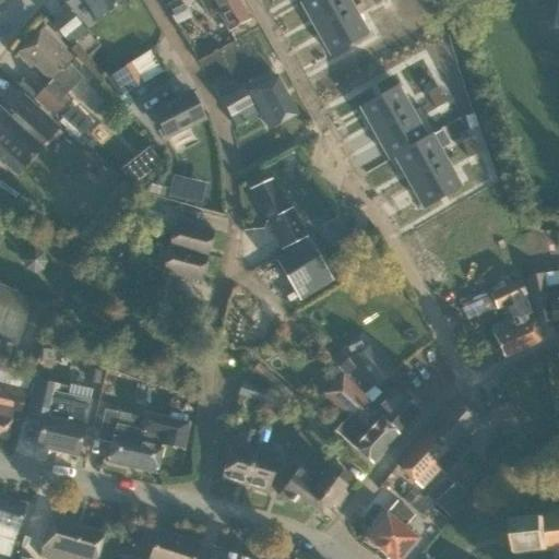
[(83,0),(95,20),(125,2),(122,0),(83,0)]
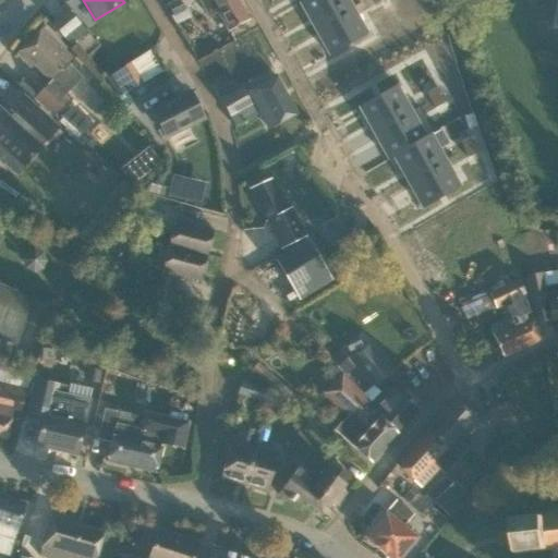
[(185,10),(180,0),(172,0),(167,3),(173,16),(185,10)]
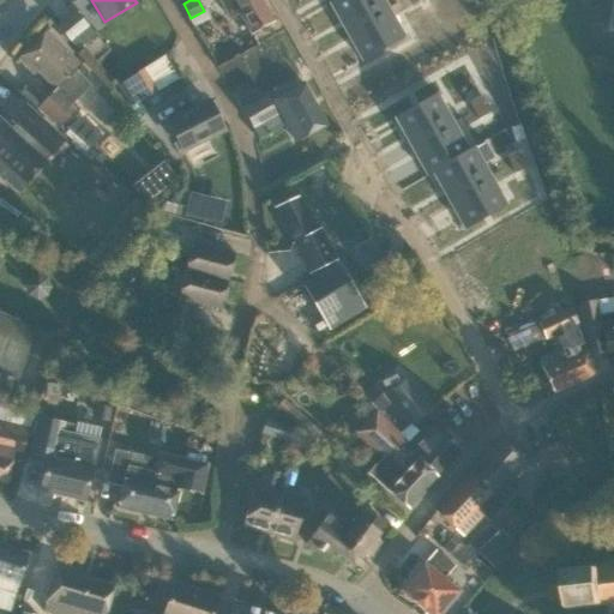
[(218,0),(228,19),(239,13),(251,35),(274,22),(260,0),(218,0)]
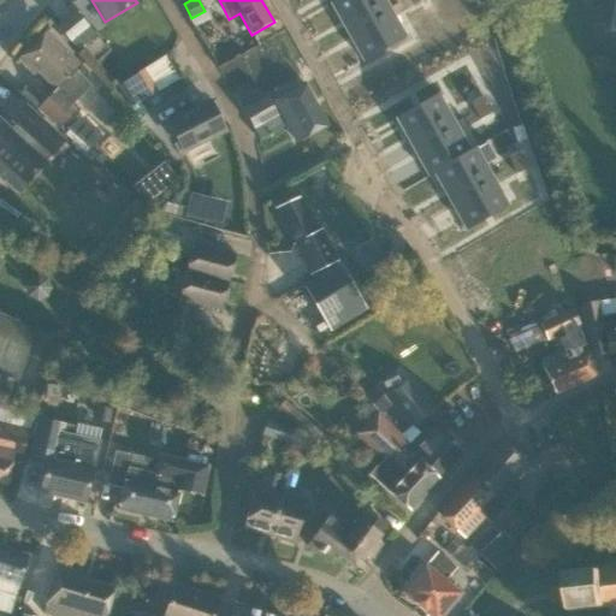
[(384,0),(335,0),(330,3),(344,28),(347,33),(389,7),(384,0)]
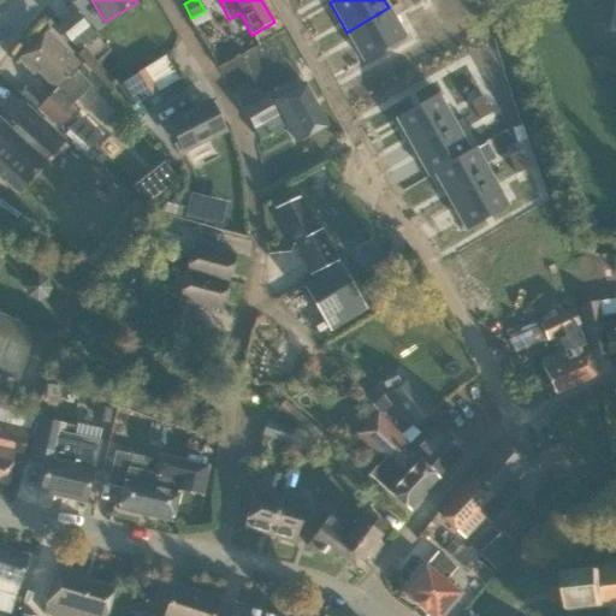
[(389,7),(347,33),(356,48),(363,61),(406,37),(389,7)]
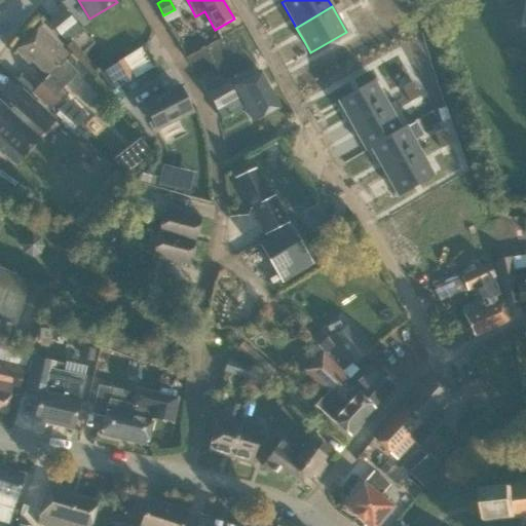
[(48,23),(66,42),(81,29),(64,9),(48,23)]
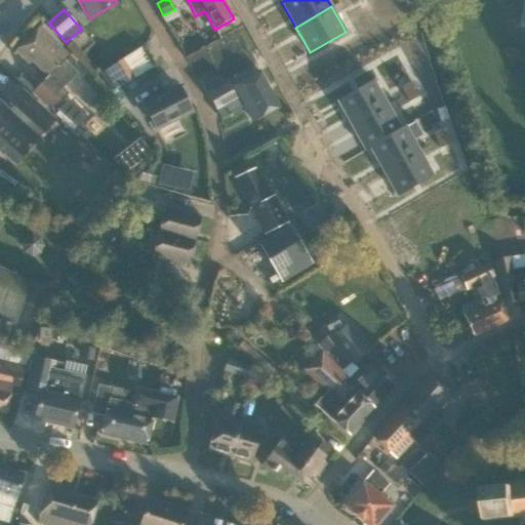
[(78,72),(66,59),(69,55),(39,27),(15,50),(31,65),(33,62),(48,77),(33,92),(50,111),(67,94),(61,89),(78,72)]
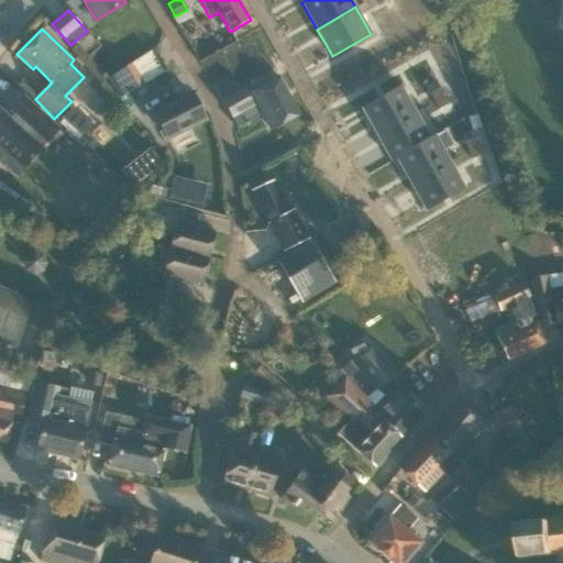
[(132,63),(108,78),(120,98),(144,84),(132,63)]
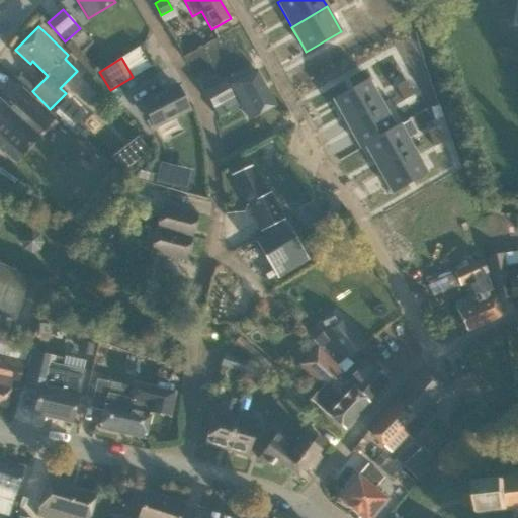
[(275,105),(256,70),(230,84),(250,120),(275,105)]
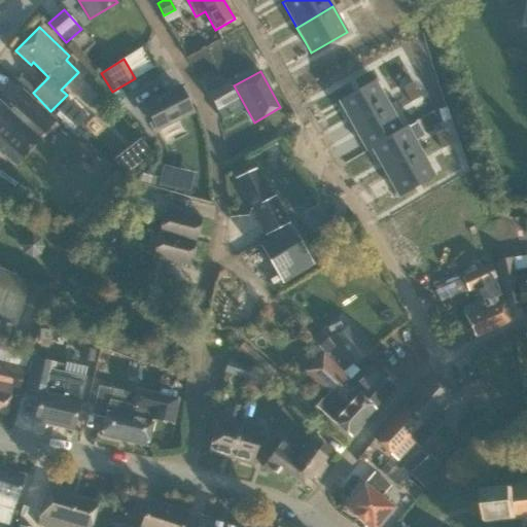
[(375,80),(338,101),(352,126),(388,105),(375,80)]
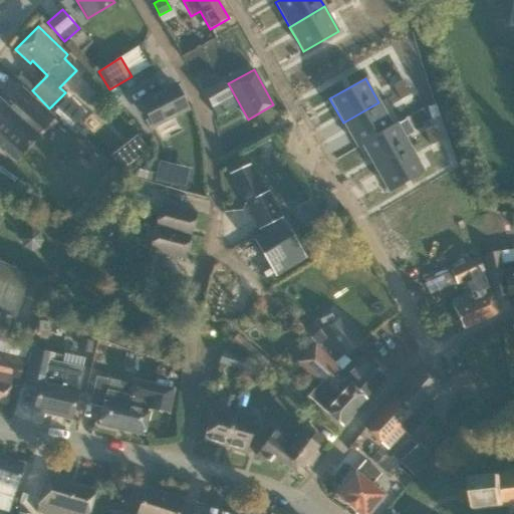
[(393,85),(397,92),(407,86),(403,79),(393,85)]
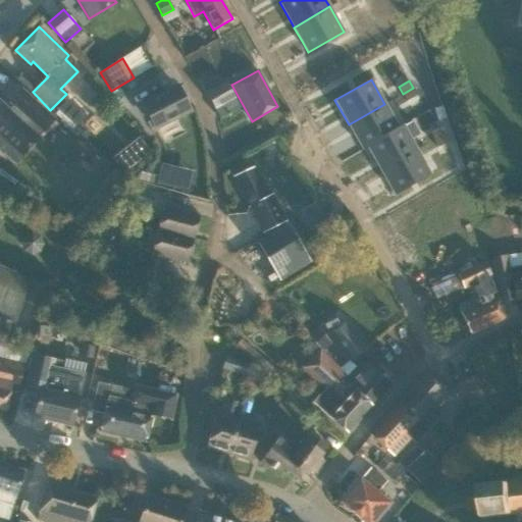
[(206,93),(220,117),(240,106),(226,82),(206,93)]
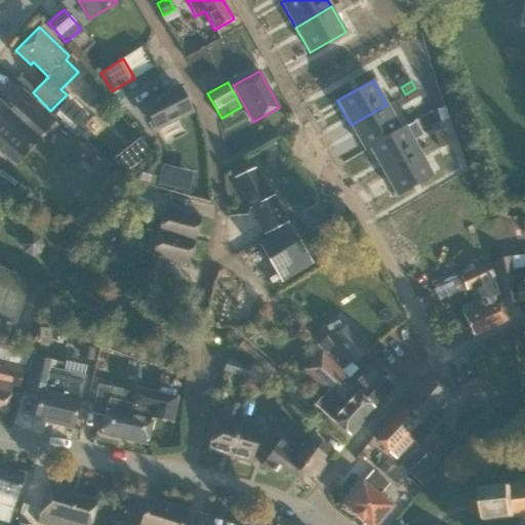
[(188,106),(173,83),(140,105),(155,127),(188,106)]
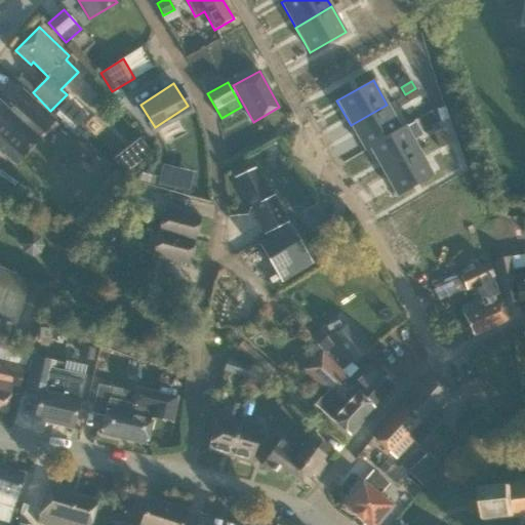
[(419,95),(415,88),(405,94),(409,102),(419,95)]
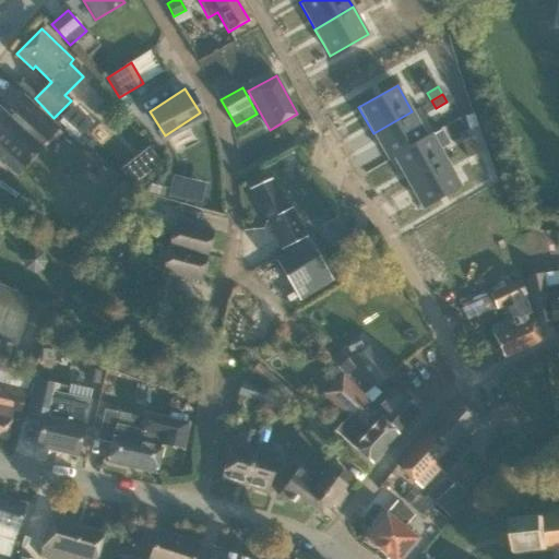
[(0,109),(0,161),(15,175),(58,128),(23,96),(11,109),(14,111),(10,118),(0,109)]
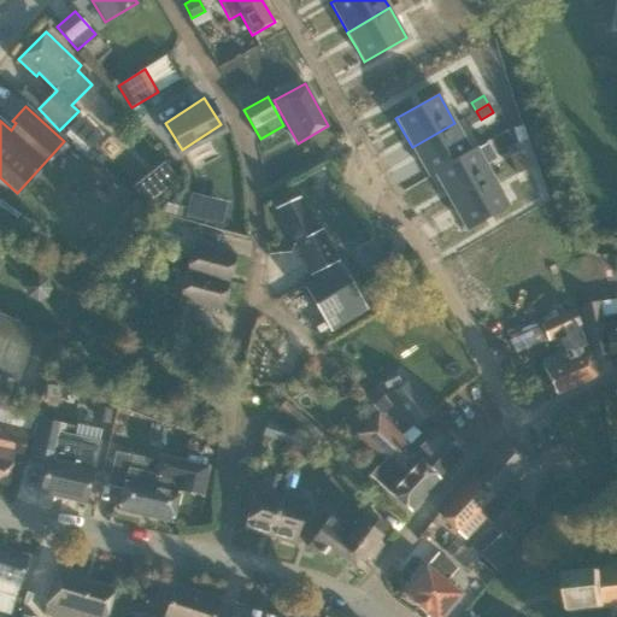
[(75,115),(59,130),(83,152),(100,135),(75,115)]
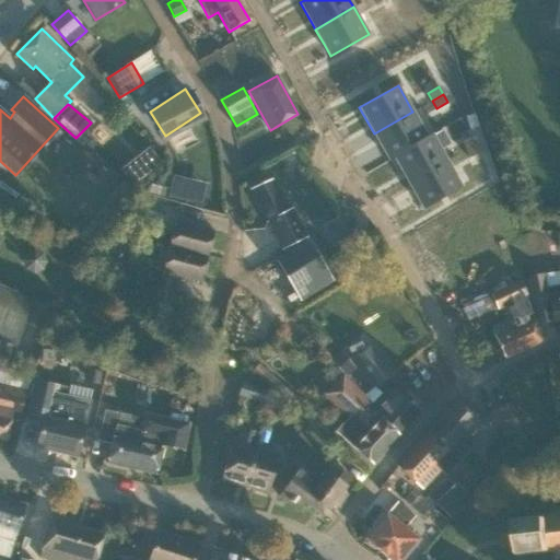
[(412,112),(374,133),(389,160),(393,158),(394,158),(428,138),(427,137),(412,112)]
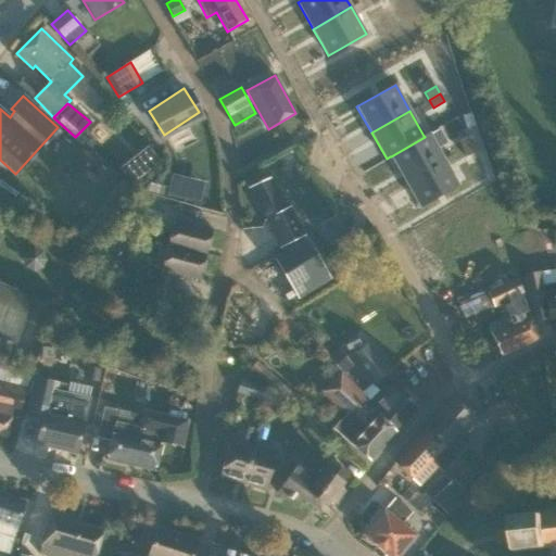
[(466,128),(475,126),(470,113),(462,116),(466,128)]
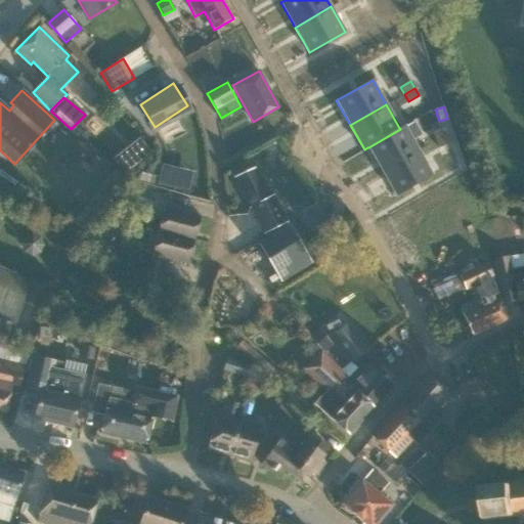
[(400,129),(368,147),(382,171),(418,149),(404,125),(400,127),(399,128),(400,129)]
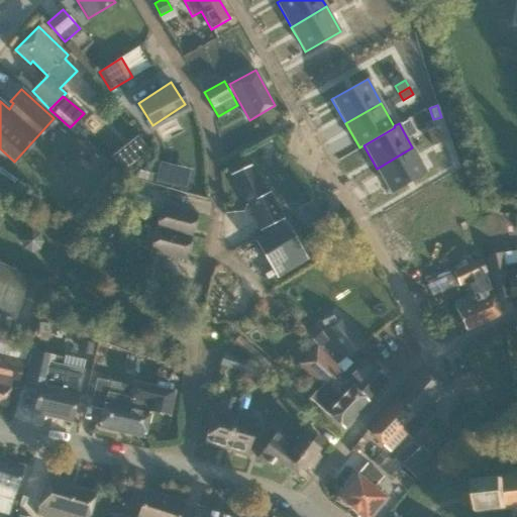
[(427,130),(429,138),(441,134),(438,126),(427,130)]
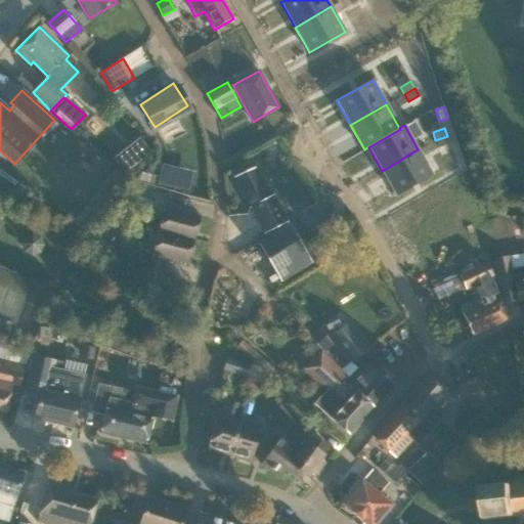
[(449,143),(447,136),(435,140),(438,147),(449,143)]
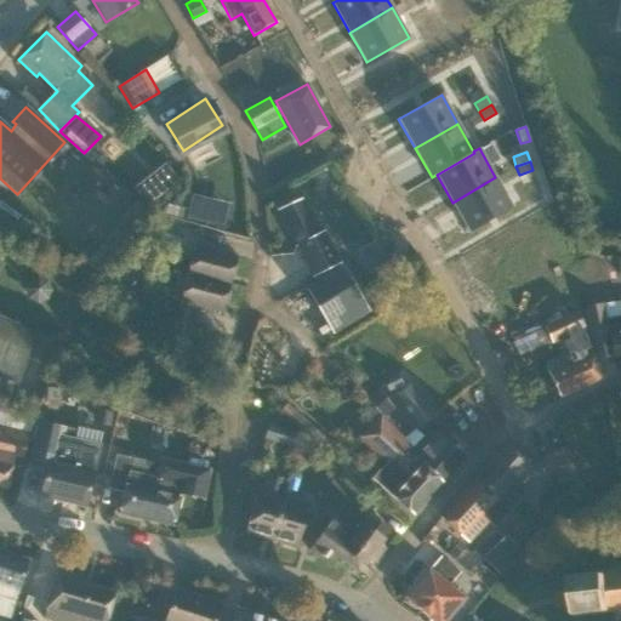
[(165,163),(144,180),(159,198),(180,181),(165,163)]
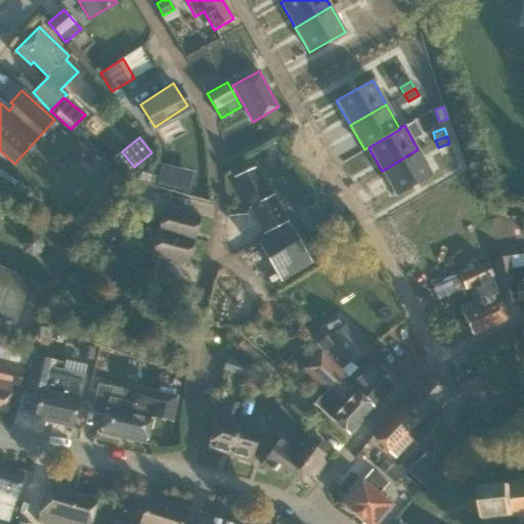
[(418,149),(382,171),(396,195),(432,175),(418,149)]
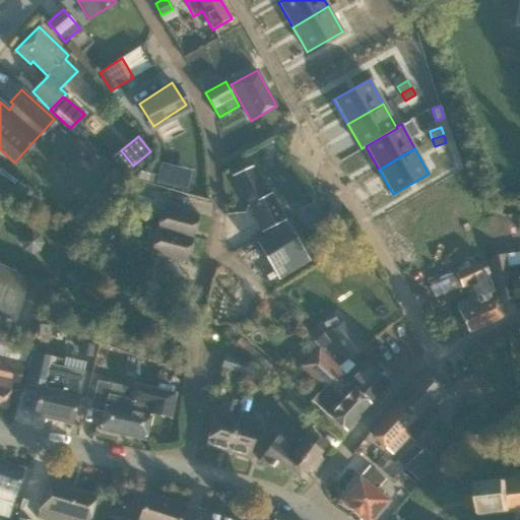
[(161,164),(156,184),(171,187),(177,168),(161,164)]
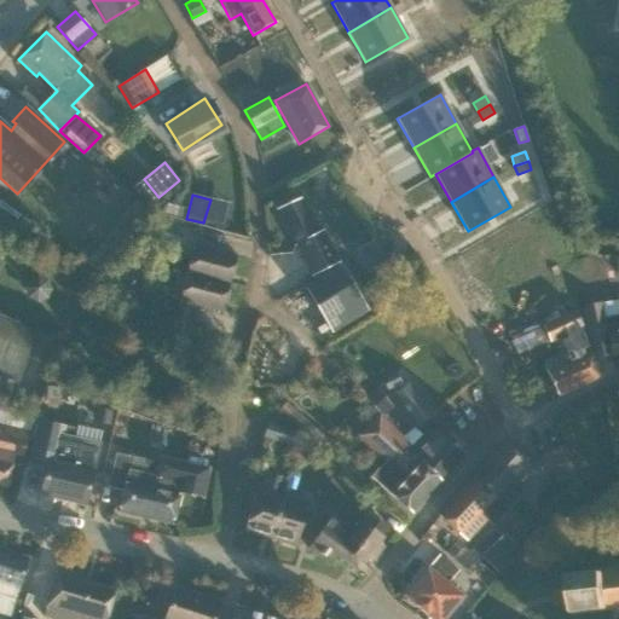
[(278,209),(295,244),(298,244),(301,253),(313,275),(337,262),(322,231),(317,233),(300,200),(278,209)]
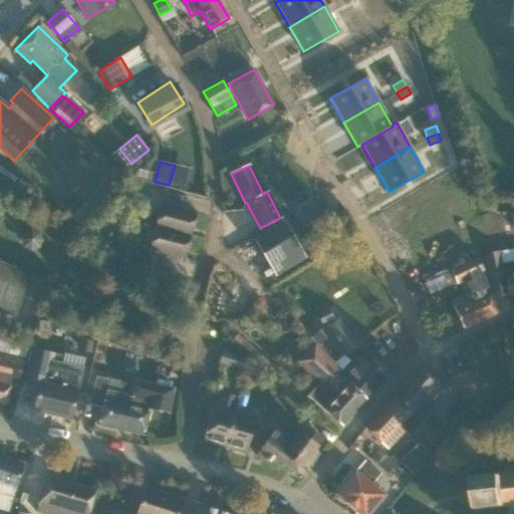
[(106,169),(93,186),(107,197),(120,180),(106,169)]
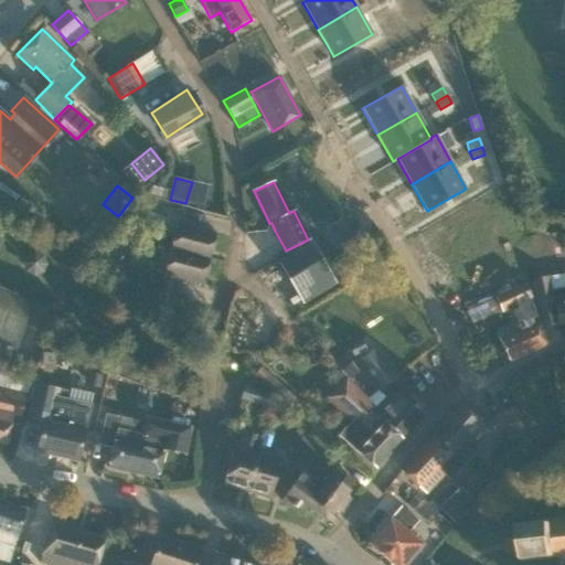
[(150,195),(168,200),(169,190),(151,187),(150,195)]
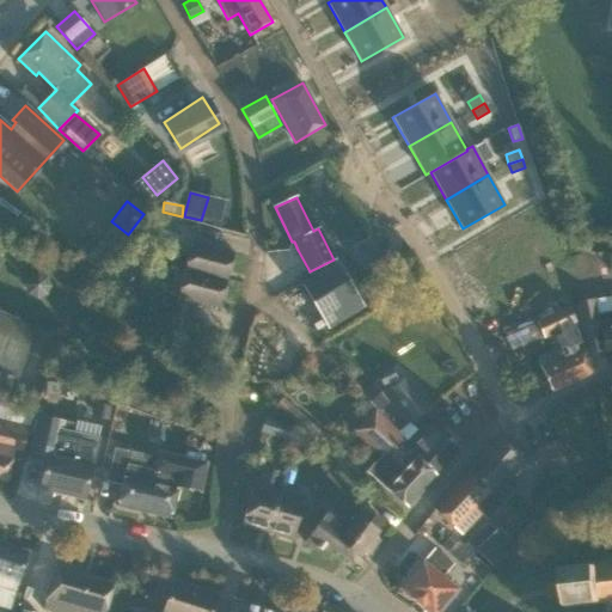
[(152,242),(175,248),(178,236),(155,228),(152,242)]
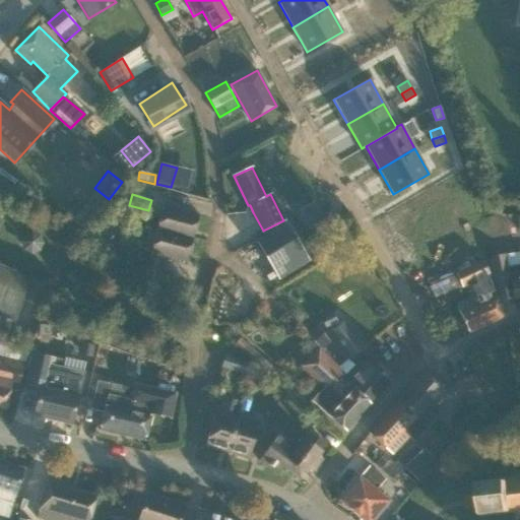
[(431,272),(470,257),(449,202),(410,217),(431,272)]
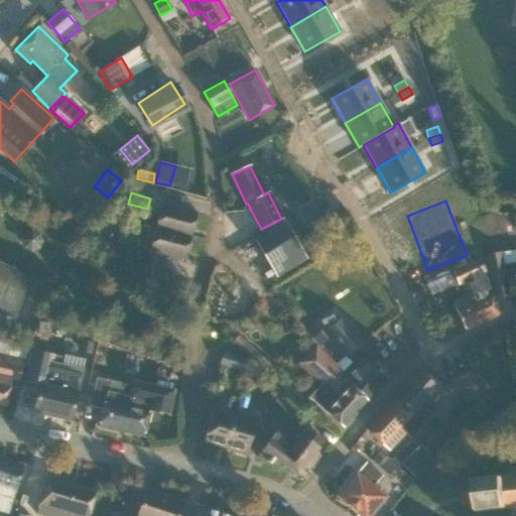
[(190,237),(197,214),(162,205),(156,227),(190,237)]
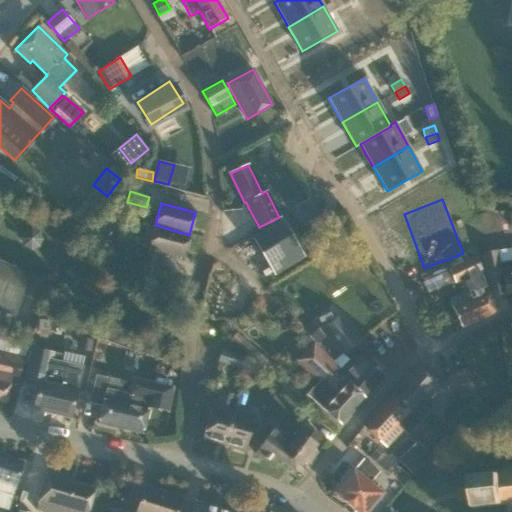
[(298,214),(304,224),(319,215),(312,205),(298,214)]
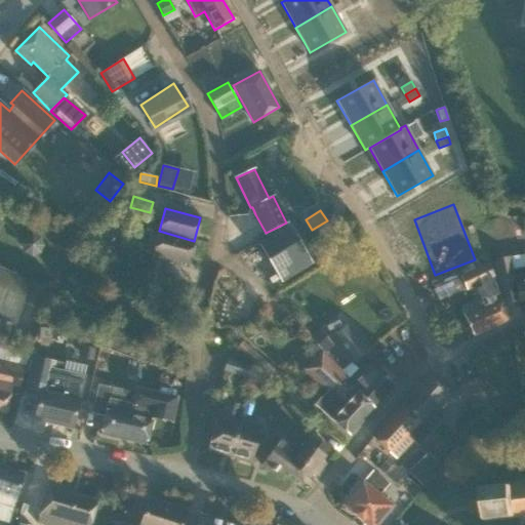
[(127,224),(142,227),(144,218),(129,214),(127,224)]
